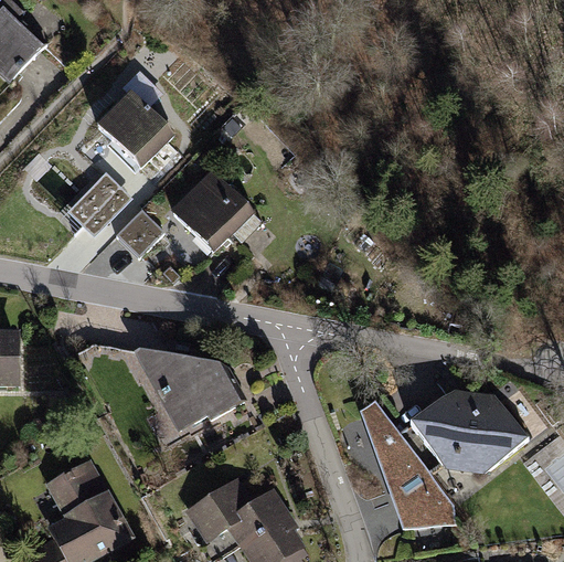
[(25,9),(17,0),(0,0),(0,73),(9,83),(45,49),(17,18),(25,9)]
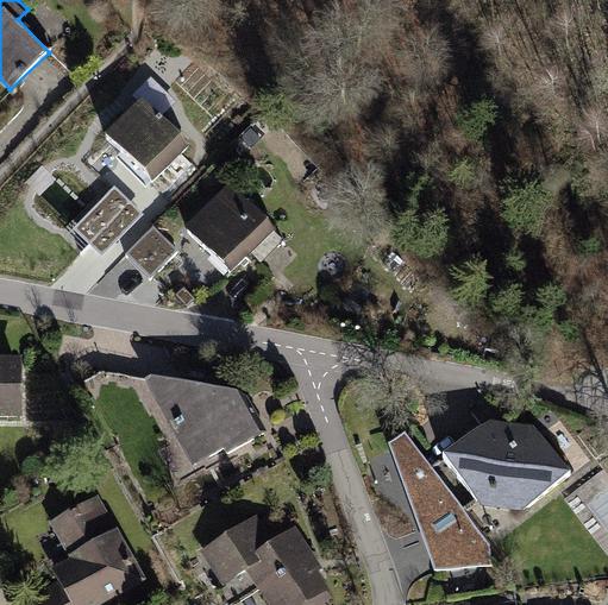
[(145,104),(110,139),(154,182),(189,146),(145,104)]
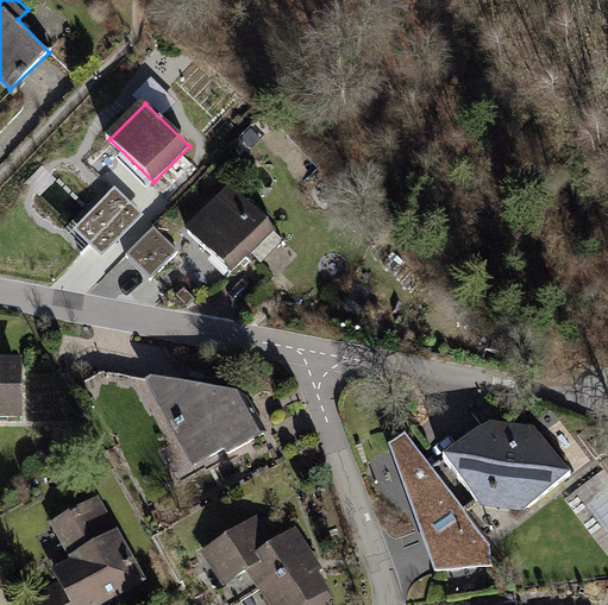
[(277,229),(231,187),(188,233),(234,276),(277,229)]
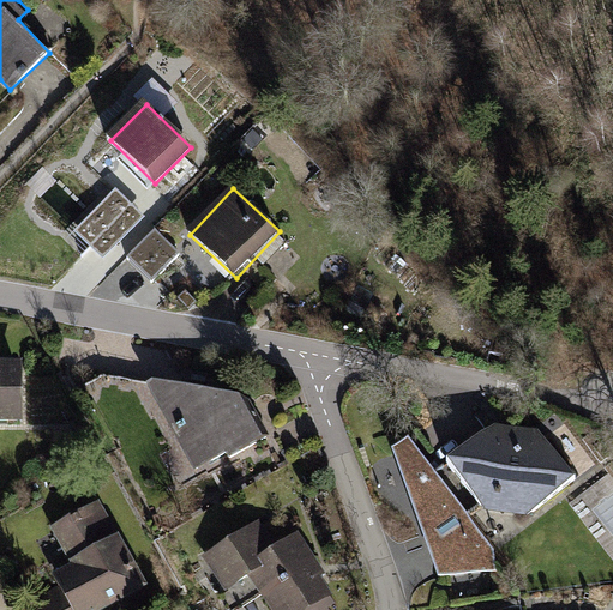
[(160,224),(131,254),(157,278),(185,249),(160,224)]
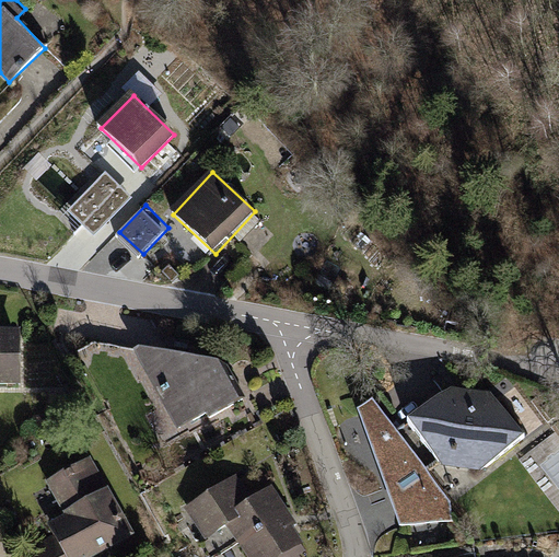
[(0,380),(22,380),(21,324),(0,324),(0,380)]
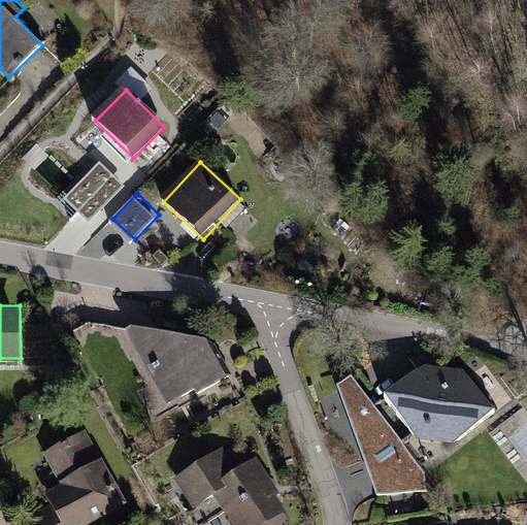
[(197,390),(224,374),(203,338),(129,325),(126,327),(87,320),(73,329),(127,425),(194,386),(197,390)]
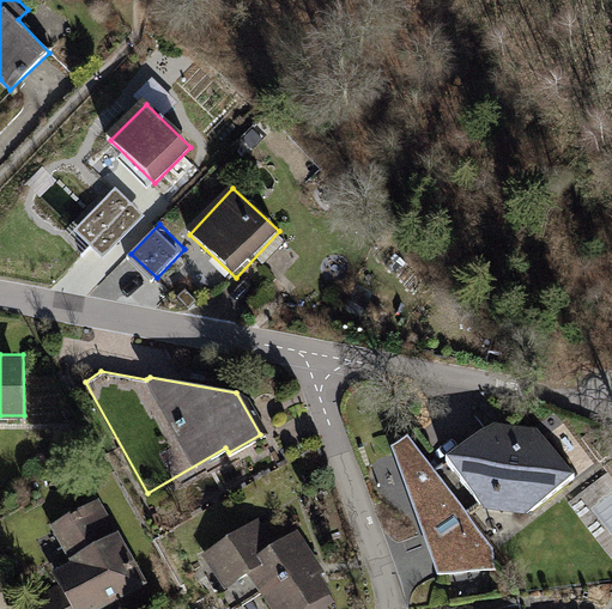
[(574,473),(538,426),(495,420),(446,456),(485,507),(527,512),(574,473)]
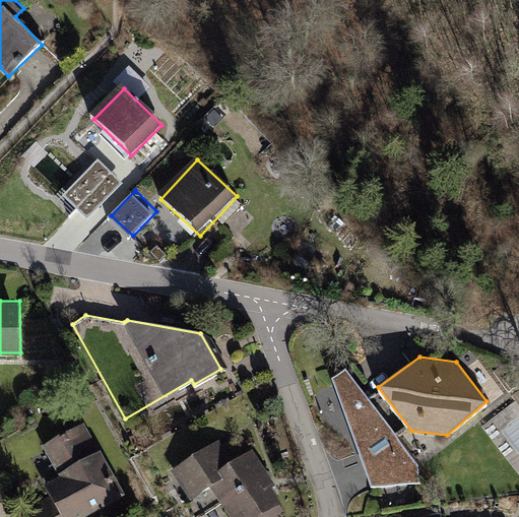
[(345,368),(330,378),(371,488),(422,482),(419,463),(345,368)]
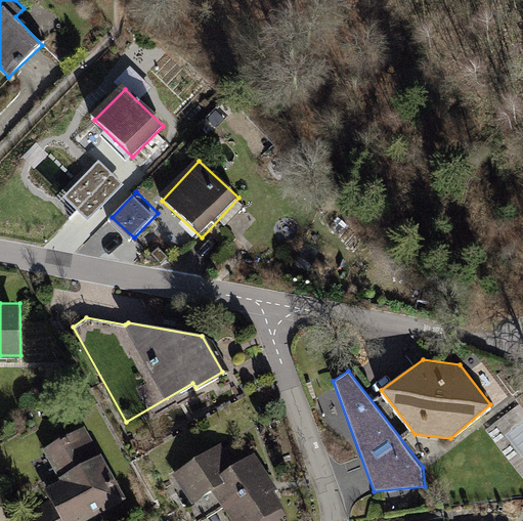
[(84,520),(127,497),(86,424),(44,447),(61,479),(45,487),(51,498),(20,516),(23,520),(84,520)]
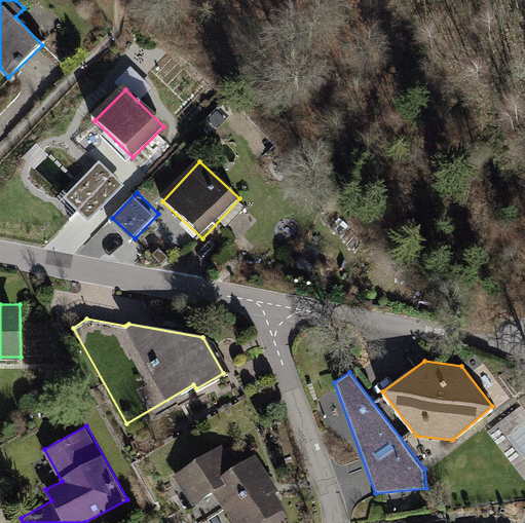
[(258,522),(283,508),(287,506),(254,454),(237,465),(223,443),(173,475),(194,509),(216,495),(232,522),(258,522)]
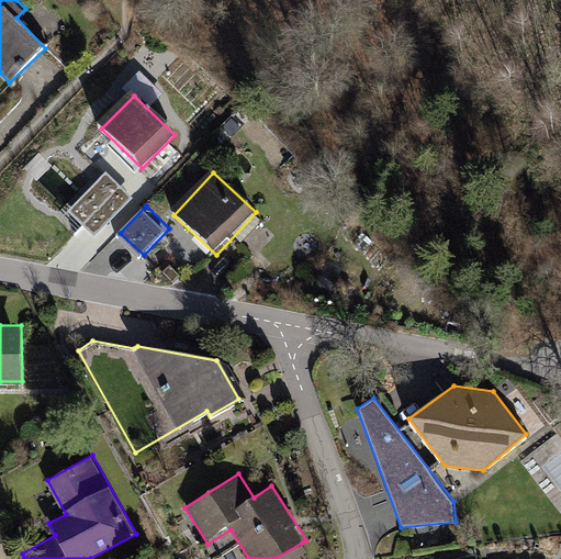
[(302,543),(276,558),(303,558),(301,556),(307,551),(302,543)]
